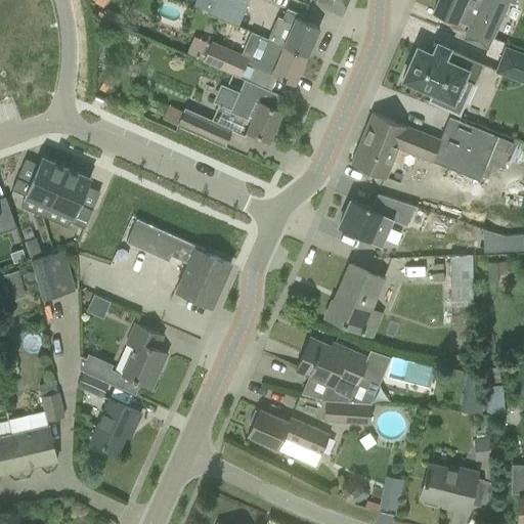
[(215,0),(210,14),(237,27),(249,0),(215,0)]
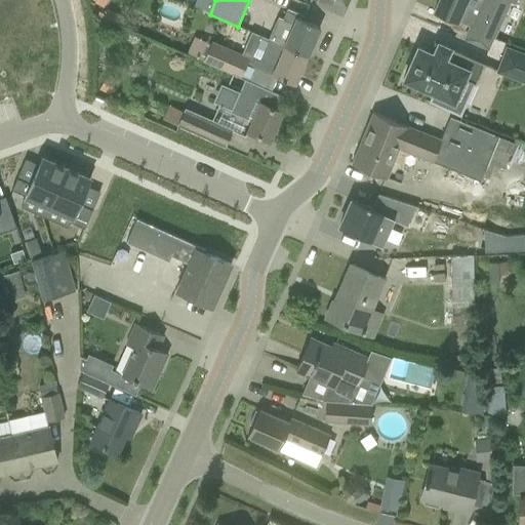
[(438,0),(434,11),(456,22),(457,21),(470,26),(465,40),(488,50),(493,38),(499,24),(509,4),(515,7),(517,0),(438,0)]
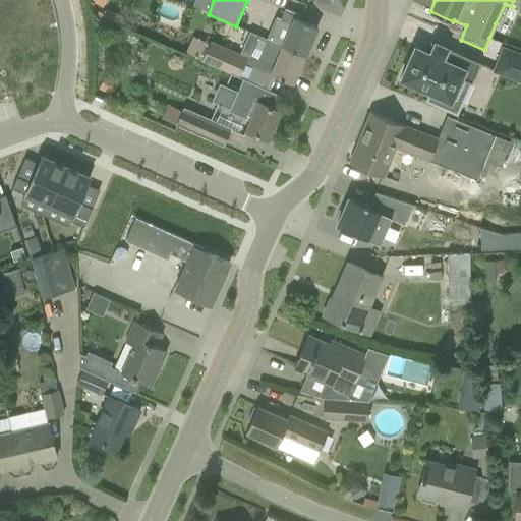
[(275,18),(267,39),(282,46),(304,56),(316,27),(299,19),(301,16),(285,9),(280,19),(275,18)]
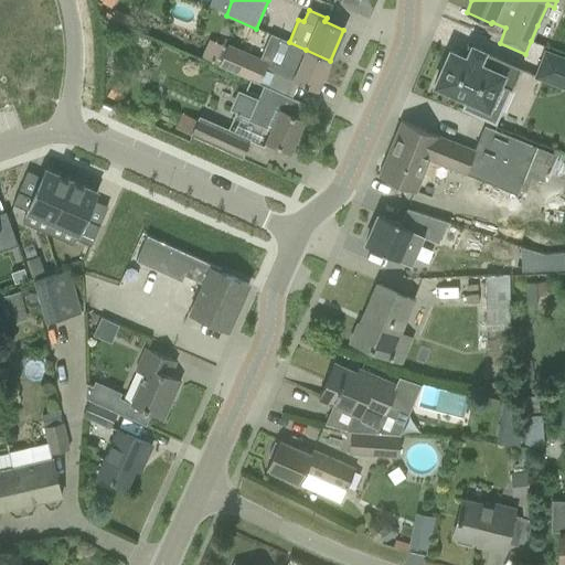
[(270,34),(259,60),(267,63),(264,70),(297,84),(298,83),(317,91),(330,61),(306,50),(289,42),(270,34)]
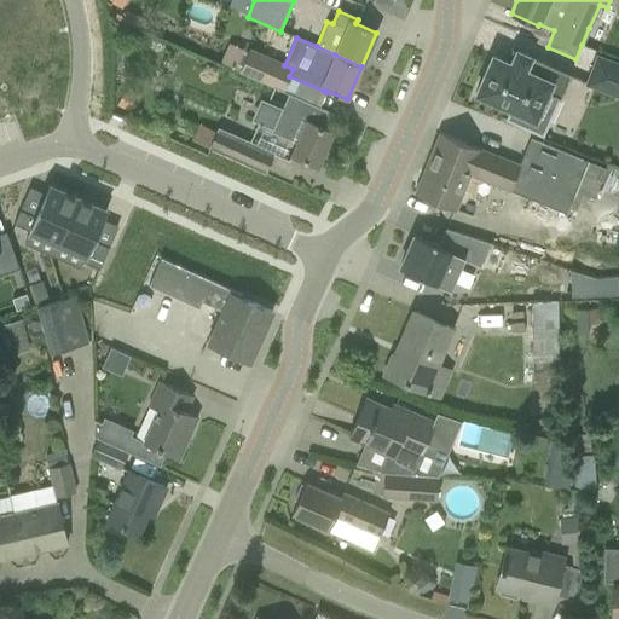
[(492,56),(475,94),(520,114),(515,125),(542,136),(544,137),(550,122),(537,116),(547,94),(560,100),(571,75),(512,48),(510,52),(515,55),(510,64),(492,56)]
